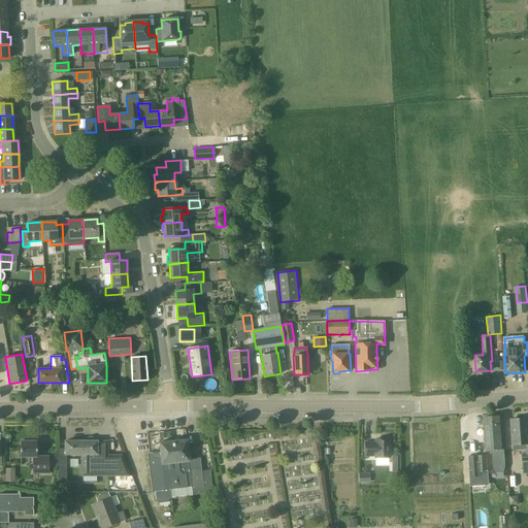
[(503,472),(505,467),(502,417),(484,418),(487,451),(493,450),(494,468),(496,472),(503,472)]
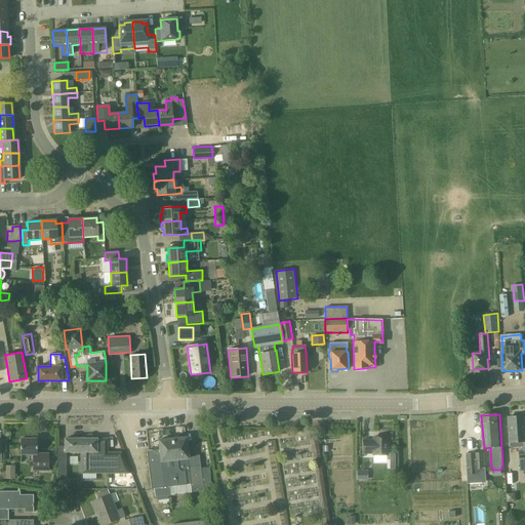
[(524,415),(509,417),(511,443),(511,448),(523,447),(523,450),(520,451),(521,470),(524,470),(524,415)]
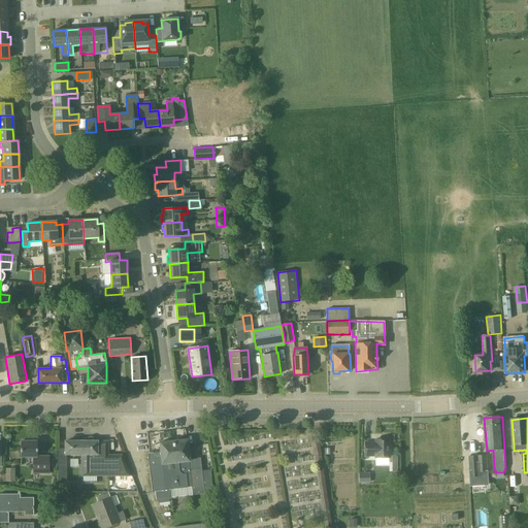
[(96,441),(94,441),(94,440),(94,439),(93,438),(92,437),(91,437),(90,436),(90,437),(89,437),(88,437),(87,437),(87,438),(86,439),(86,440),(86,441),(65,441),(65,449),(65,455),(67,455),(81,455),(80,476),(83,476),(97,476),(99,476),(129,476),(122,455),(107,455),(107,441),(96,441)]
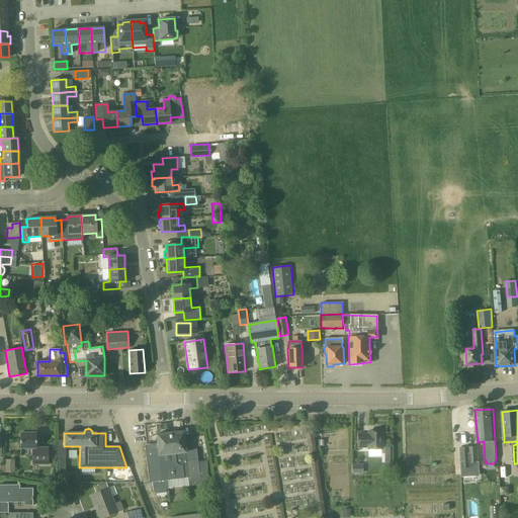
[(198,471),(197,459),(185,460),(182,431),(156,434),(157,443),(147,444),(145,445),(149,483),(187,478),(188,486),(208,484),(206,470),(198,471)]
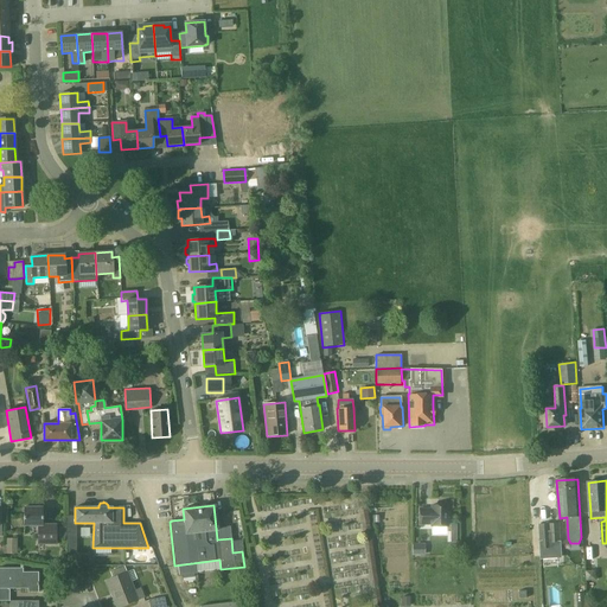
[(432,526),(447,526),(448,506),(432,505),(432,510),(420,509),(420,524),(432,524),(432,526)]
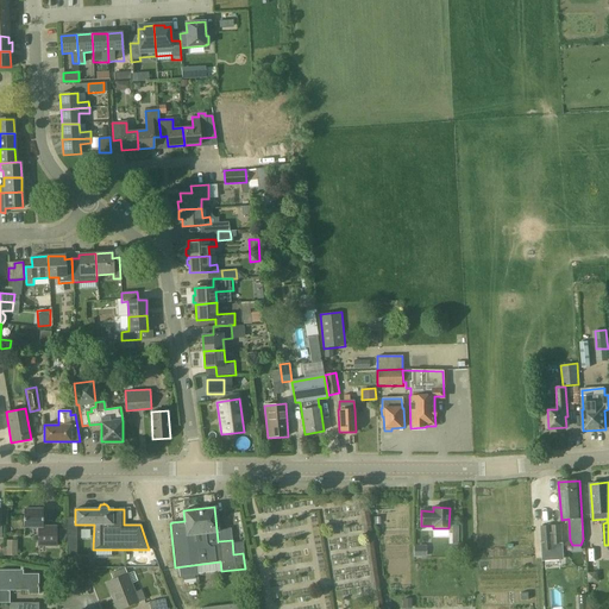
[(38,546),(46,546),(57,546),(57,526),(46,526),(46,527),(43,527),(43,509),(24,509),(24,527),(38,527),(38,537),(38,546)]
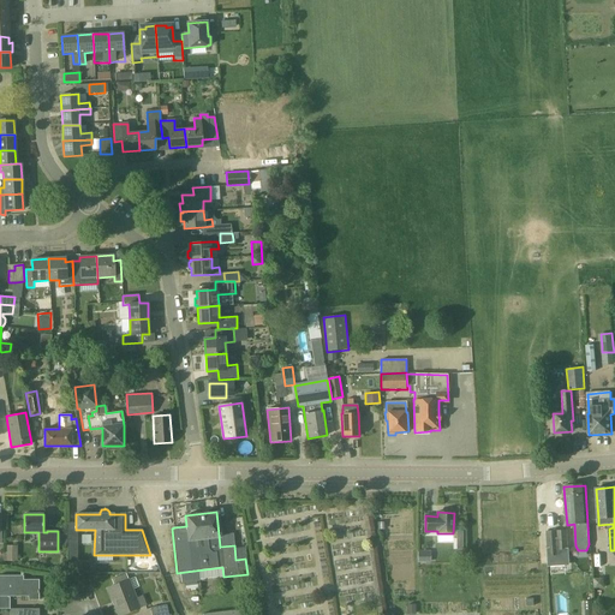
[(568,557),(567,549),(566,530),(547,531),(548,556),(559,555),(559,557),(568,557)]
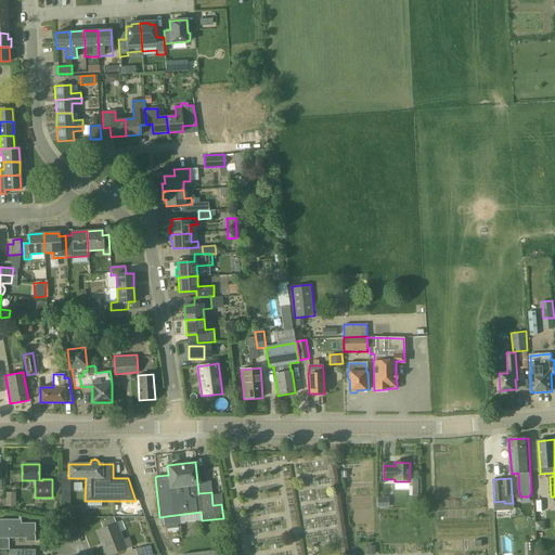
[(61,481),(61,506),(71,506),(71,481),(61,481)]
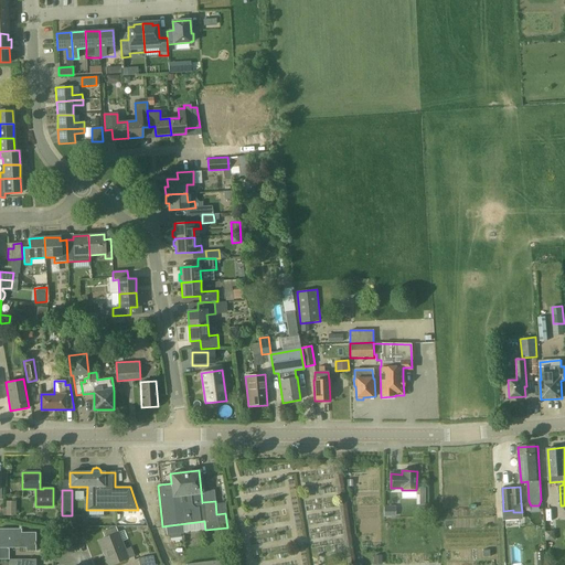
[(6,514),(17,514),(17,501),(6,500),(6,514)]
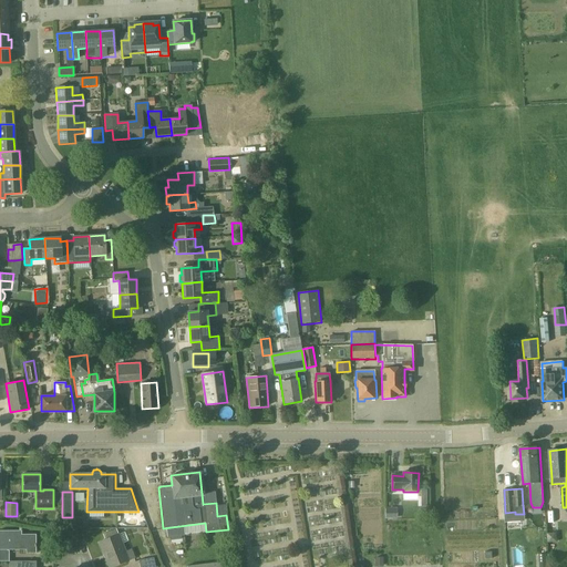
[(387,507),(387,517),(397,518),(397,507),(387,507)]
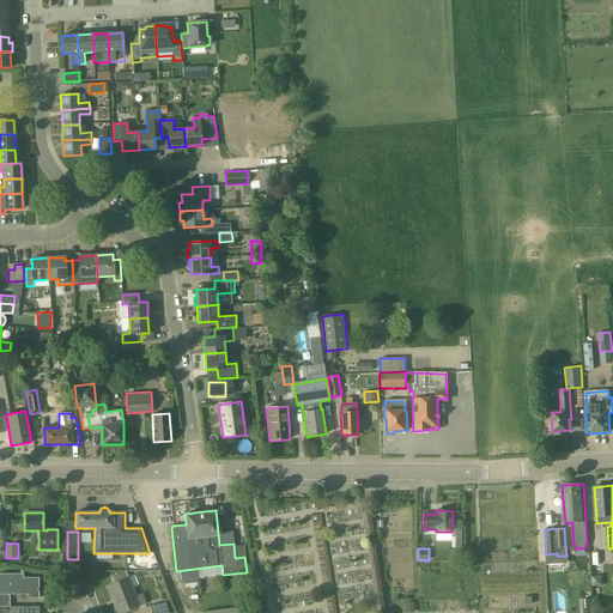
[(120,612),(145,604),(141,595),(137,598),(128,577),(128,578),(126,571),(113,576),(115,583),(108,586),(113,600),(115,599),(120,612)]
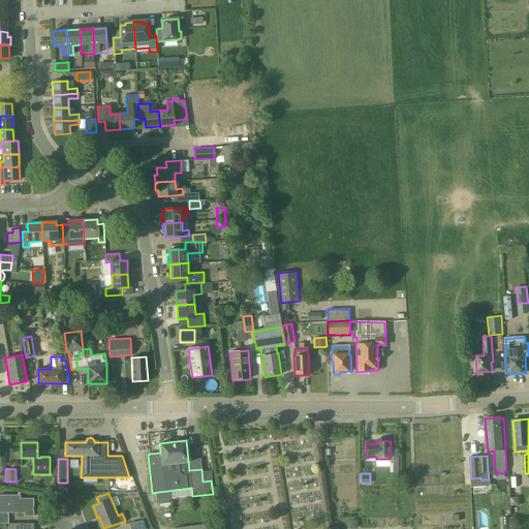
[(0,523),(8,524),(8,514),(24,514),(24,516),(33,516),(33,498),(20,499),(20,495),(0,495),(0,523)]
